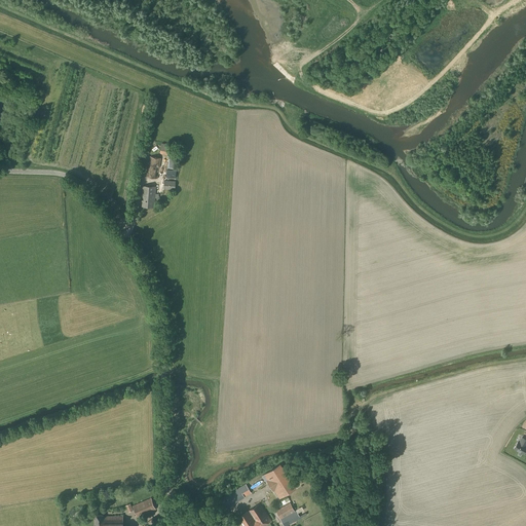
[(161,143),(159,154),(170,156),(172,145),(161,143)]
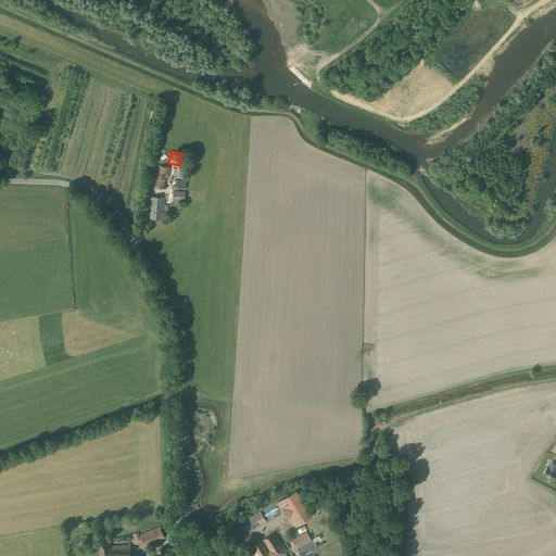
[(166,189),(171,167),(159,165),(154,187),(166,189)]
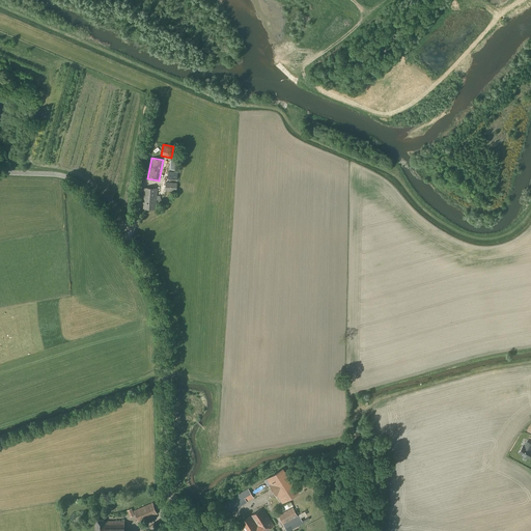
[(176,192),(177,183),(166,183),(165,191),(176,192)]
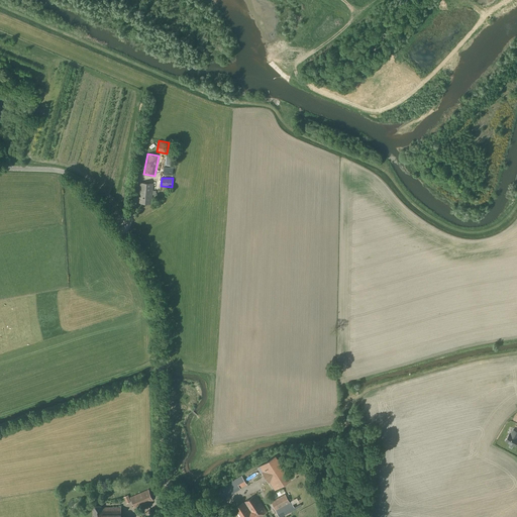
[(152,198),(152,184),(140,183),(139,197),(139,203),(150,204),(151,198),(152,198)]
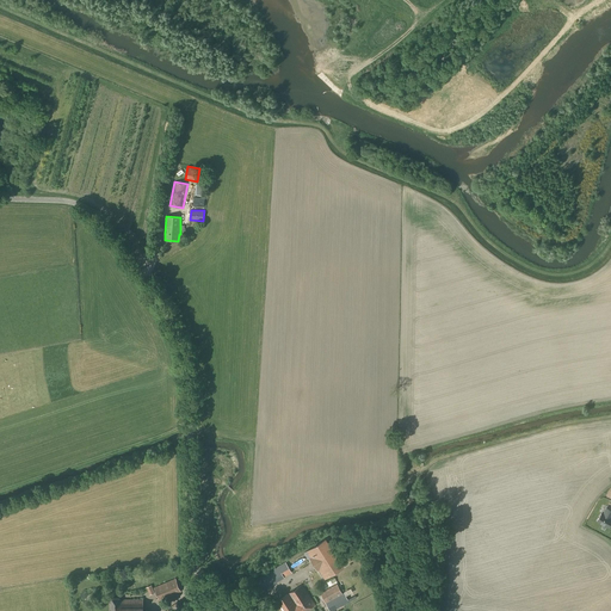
[(597,522),(609,528),(610,522),(610,518),(610,516),(610,510),(606,508),(603,514),(602,513),(597,522)]
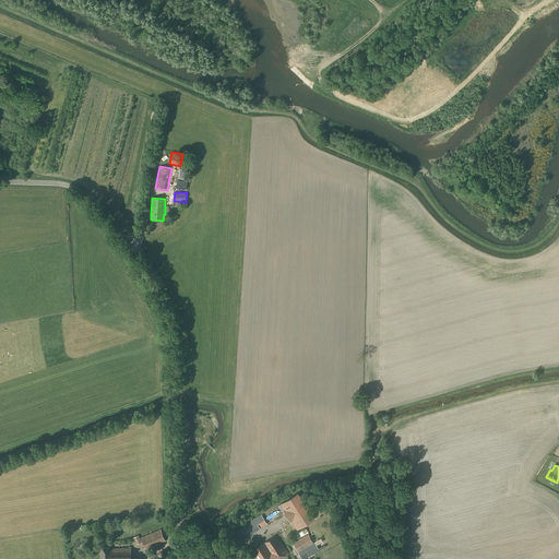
[(298,530),(314,519),(299,494),(282,504),(285,511),(292,522),(292,521),(298,530)]
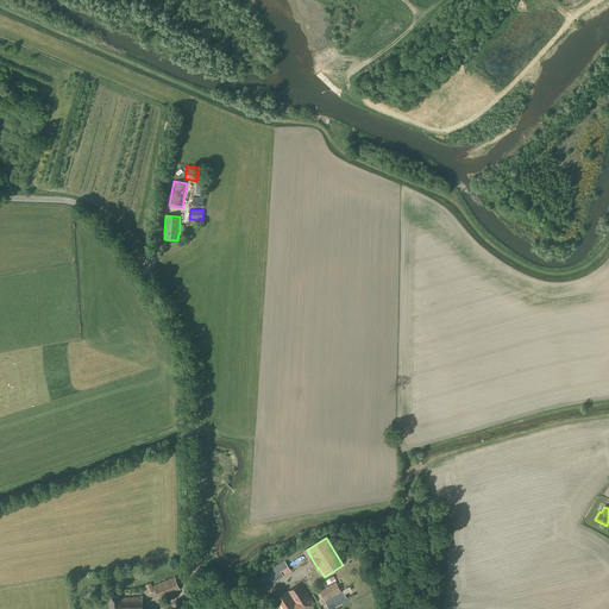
[(293,570),(309,560),(307,556),(290,565),(293,570)]
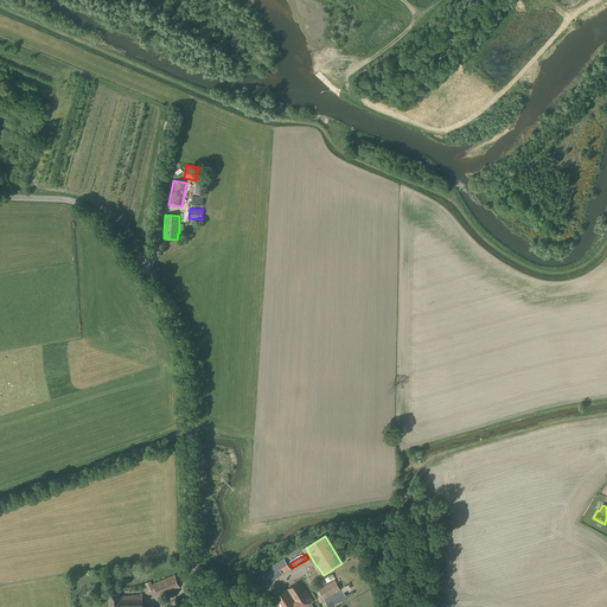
[(256,589),(276,577),(276,576),(291,569),(283,558),(270,566),(249,579),(256,589)]
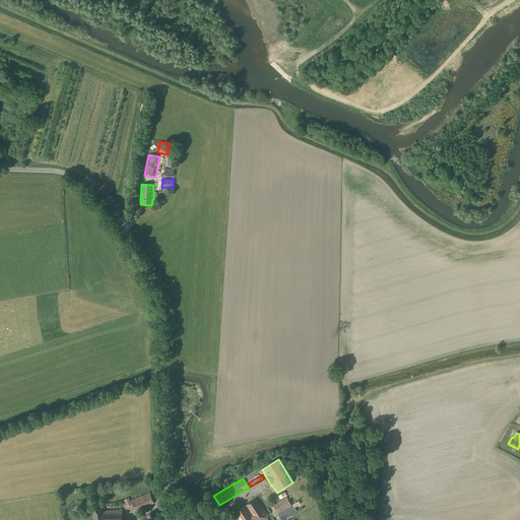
[(136,512),(154,504),(149,493),(131,500),(136,512)]
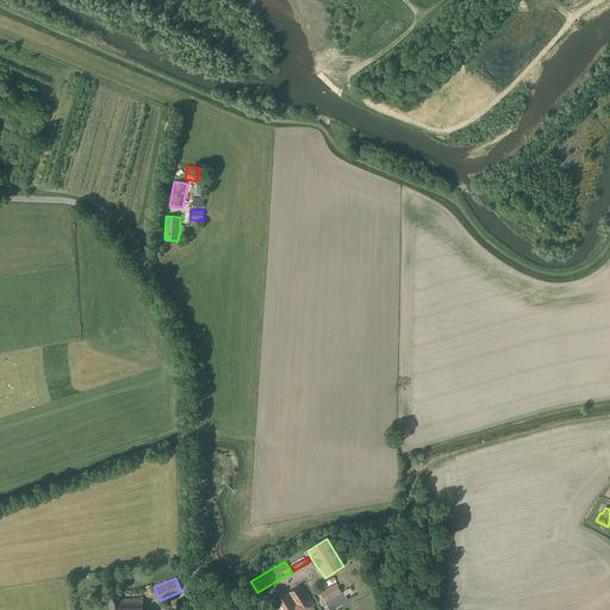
[(341,593),(336,584),(319,592),(329,609),(332,609),(349,601),(343,592),(341,593)]
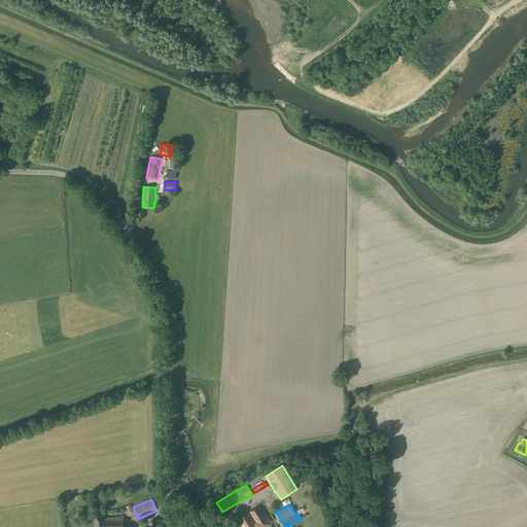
[(264,526),(272,522),(260,505),(239,519),(239,520),(236,522),(239,526),(264,526)]
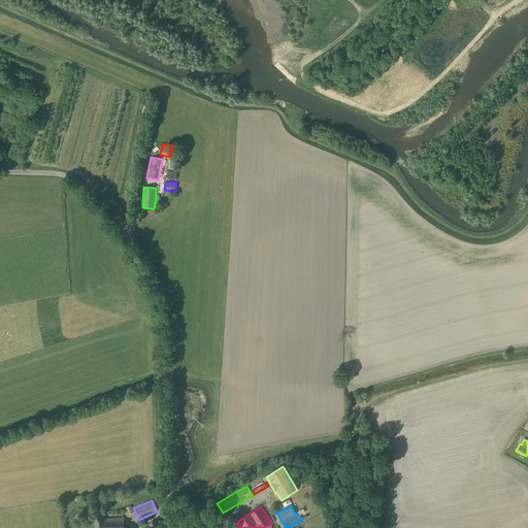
[(103,518),(103,517),(96,517),(96,527),(123,527),(124,518),(103,518)]
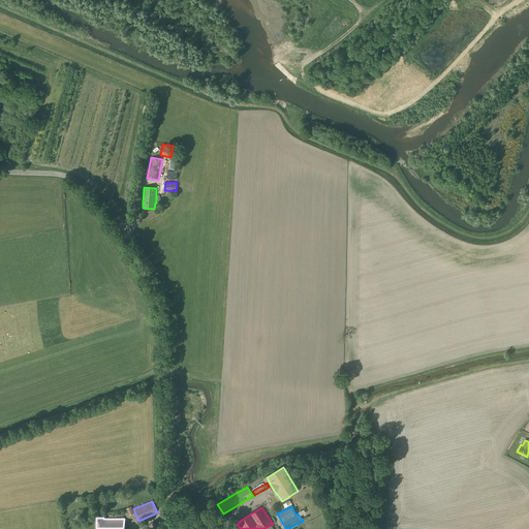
All buildings are outlined.
